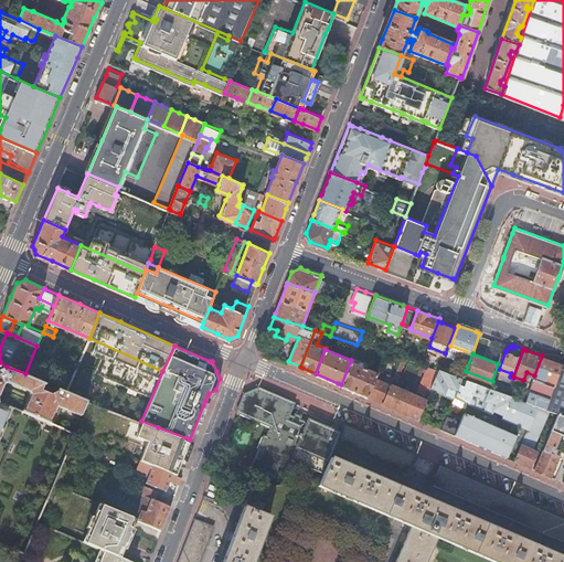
[(401,410),(418,417),(427,399),(424,398),(408,390),(410,388),(406,385),(405,389),(395,384),(407,357),(403,356),(395,375),(383,402),(401,410)]
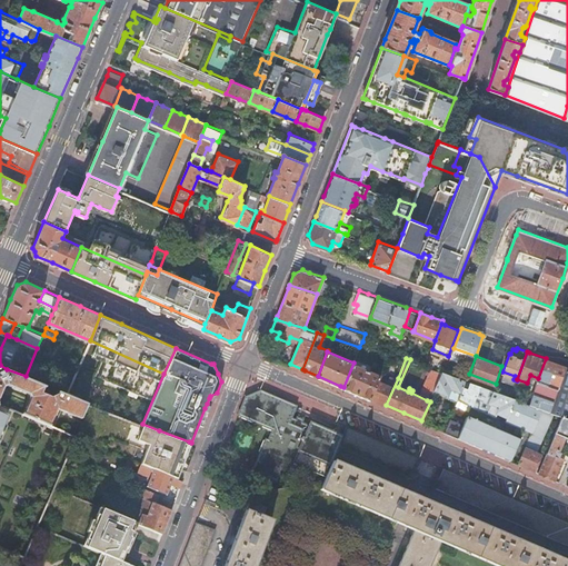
[(562,416),(567,418),(567,366),(549,359),(546,358),(538,378),(530,404),(542,408),(548,410),(562,416)]
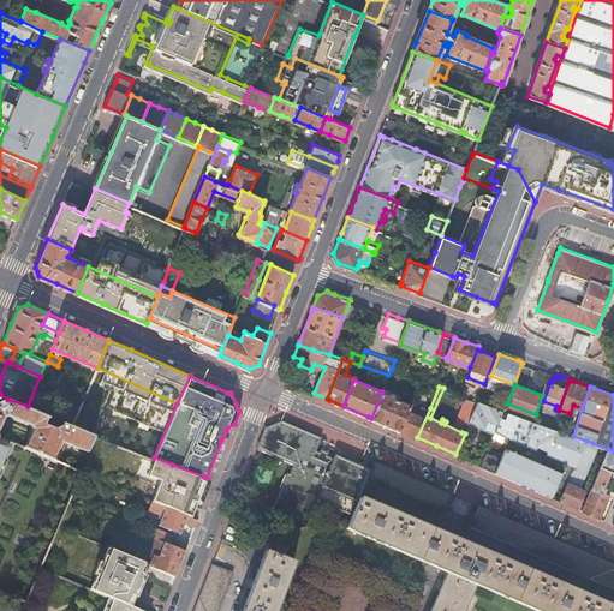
[(389,425),(400,430),(411,405),(382,391),(371,418),(389,425)]
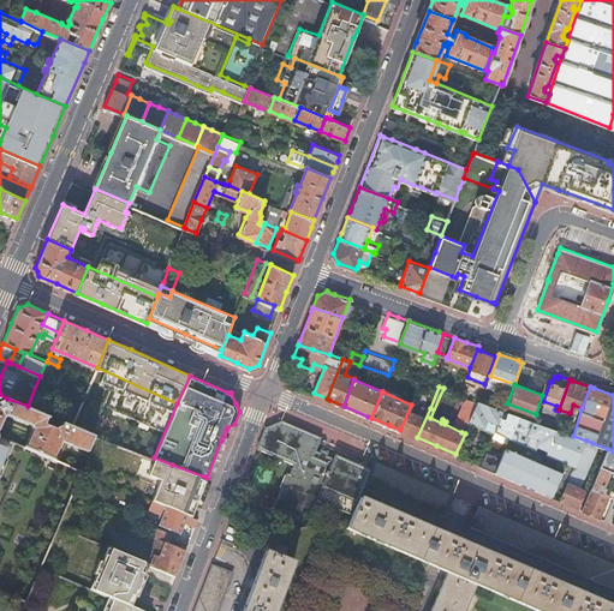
[(470,420),(478,401),(466,396),(455,423),(464,426),(468,427),(470,420)]
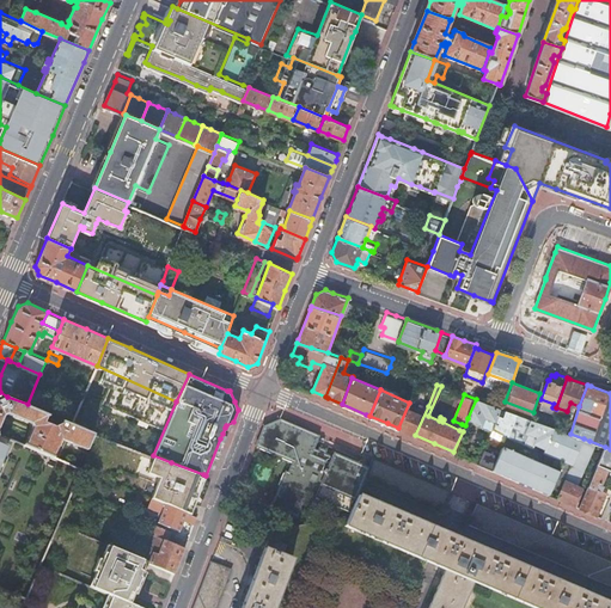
[(0,423),(5,412),(8,411),(32,421),(34,425),(26,442),(54,454),(62,435),(87,446),(93,433),(72,423),(66,421),(55,424),(46,419),(48,413),(28,404),(7,397),(6,400),(0,403),(0,423)]
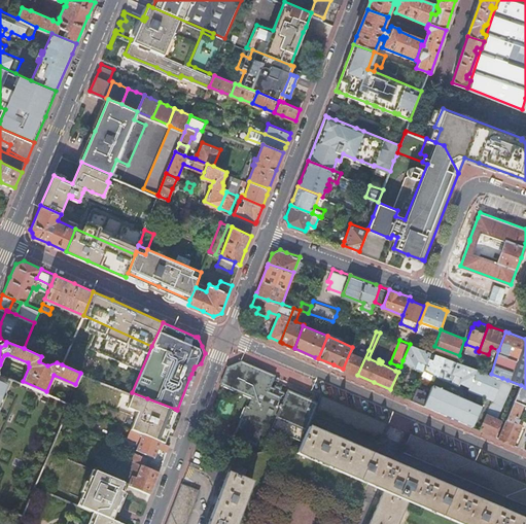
[(426,363),(431,351),(412,345),(410,344),(402,360),(415,365),(418,359),(426,363)]
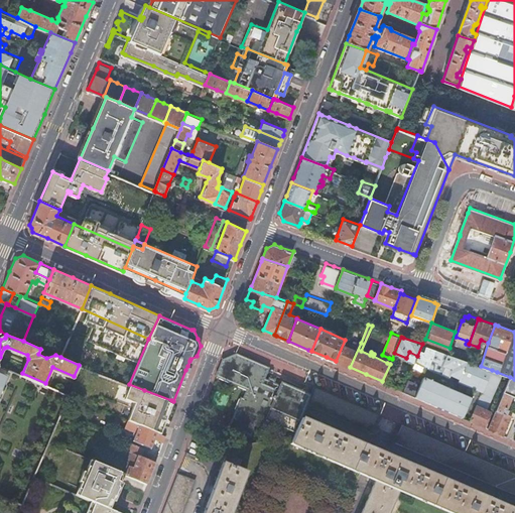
[(339,363),(350,367),(361,343),(354,340),(353,343),(346,340),(345,340),(336,361),(339,363)]
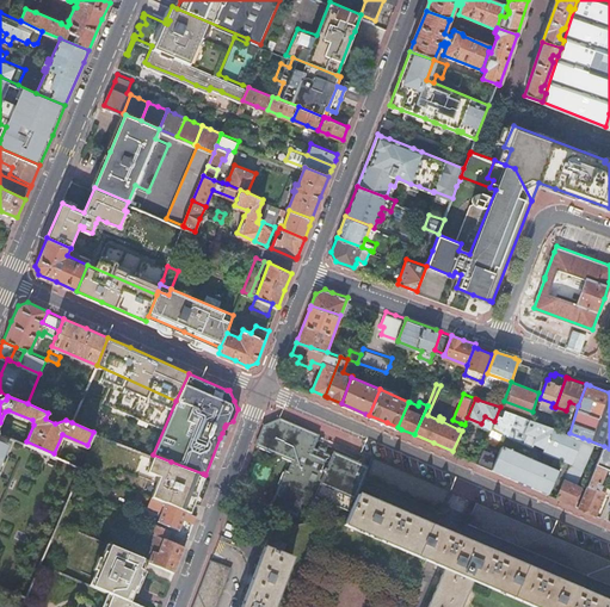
[(492,428),(507,434),(516,413),(501,408),(500,407),(494,421),(492,428)]
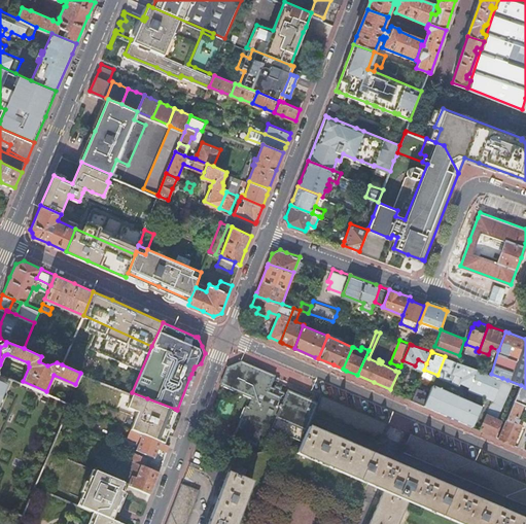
[(476,426),(481,428),(502,378),(491,374),(474,368),(457,361),(456,365),(453,364),(454,359),(445,356),(437,375),(459,384),(460,382),(469,385),(468,388),(485,395),(481,405),(433,384),(429,392),(425,404),(432,407),(476,426)]
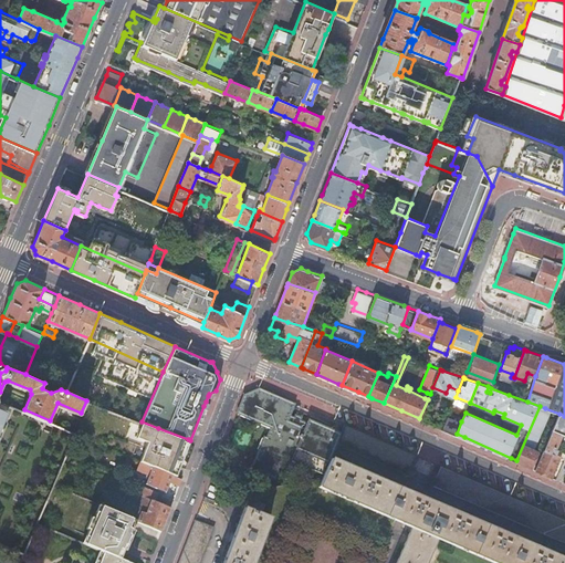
[(456,397),(458,391),(449,386),(446,393),(456,397)]
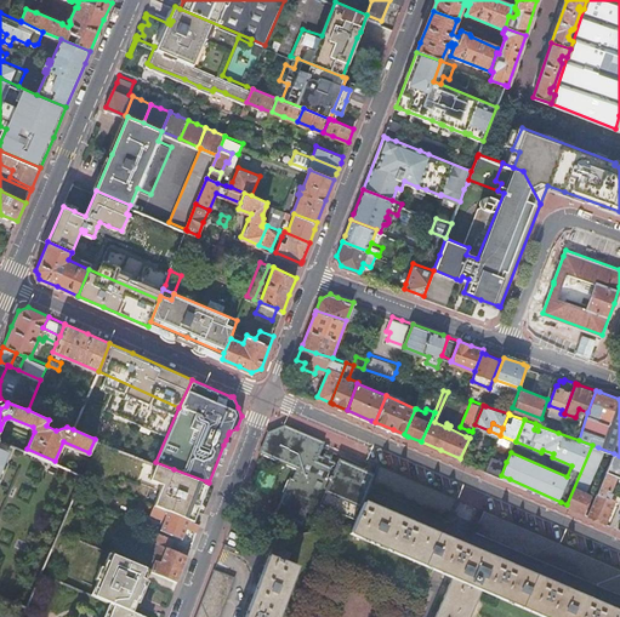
[(331,458),(324,455),(323,455),(318,453),(323,441),(284,426),(268,433),(261,451),(297,466),(293,478),(290,476),(277,512),(303,521),(313,498),(325,503),(341,458),(340,457),(337,461),(331,458)]
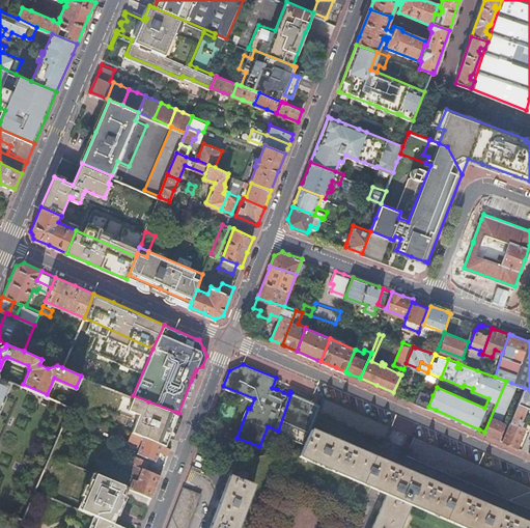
[(439,383),(441,378),(427,372),(425,377),(439,383)]
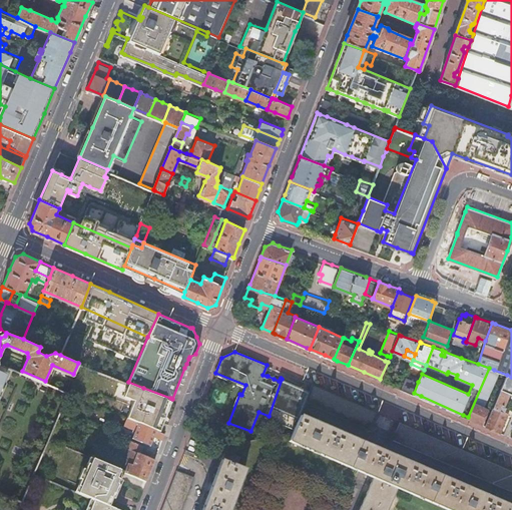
[(0,387),(9,366),(0,362),(0,387)]
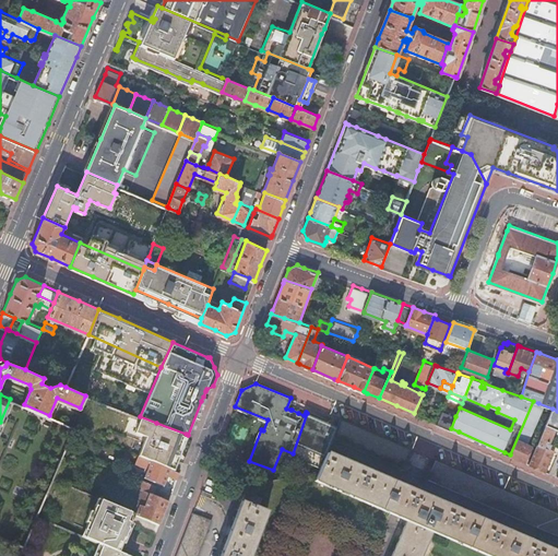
[(510,454),(524,461),(531,445),(522,441),(538,403),(533,401),(510,454)]
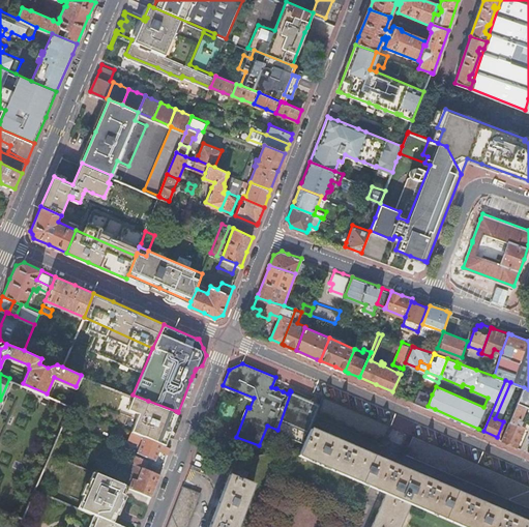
[(528,389),(524,387),(502,439),(518,445),(526,427),(524,426),(516,421),(517,419),(518,417),(520,418),(526,405),(528,406),(528,389)]
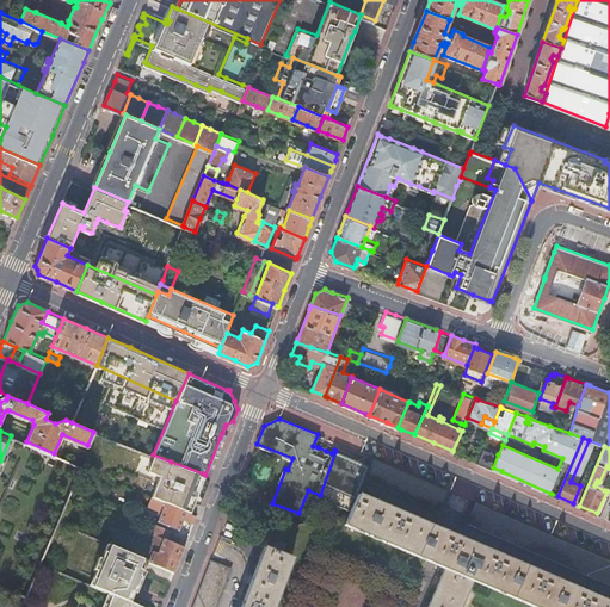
[(481,463),(493,468),(498,454),(484,448),(478,462),(481,463)]
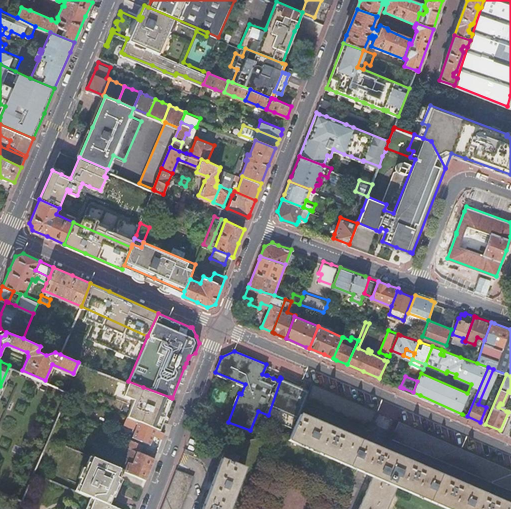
[(281,378),(268,415),(295,426),(301,412),(304,405),(306,398),(310,389),(304,387),(281,378)]
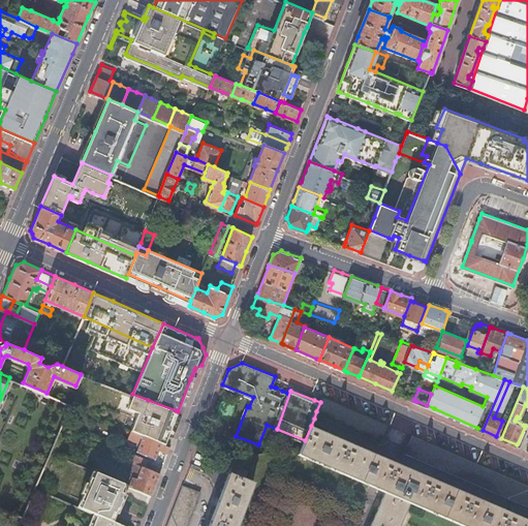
[(320,402),(316,411),(381,439),(389,424),(322,395),(321,399),(320,402)]
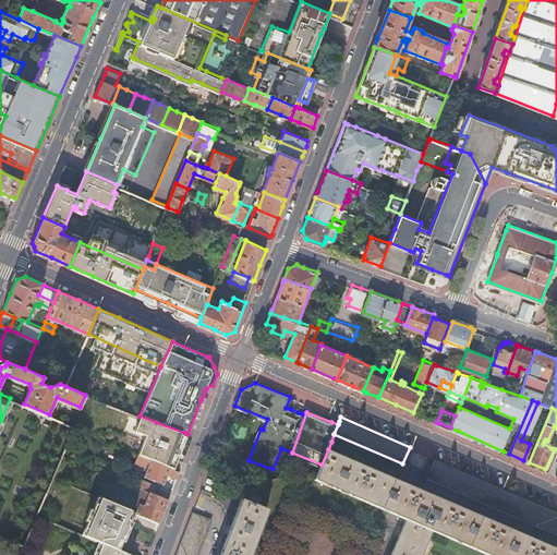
[(185,433),(156,422),(150,436),(158,438),(152,458),(172,467),(179,449),(185,433)]
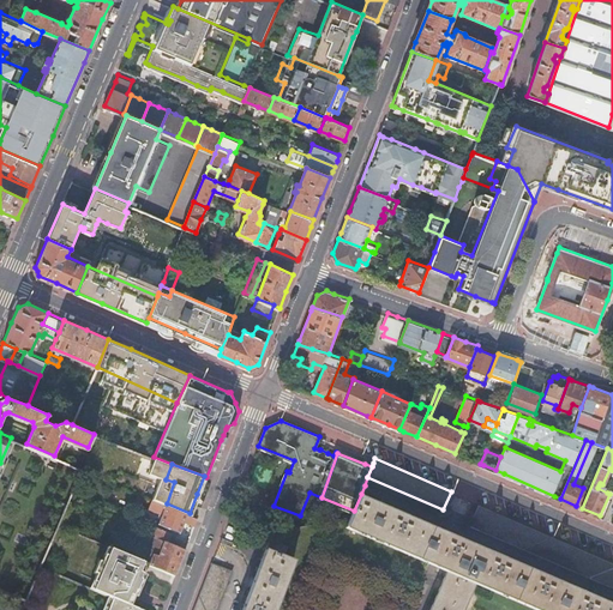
[(354,511),(348,513),(343,527),(361,530),(436,562),(449,568),(430,609),(463,609),(476,580),(546,609),(612,609),(612,603),(575,586),(532,568),(449,532),(422,520),(370,497),(361,494),(354,511)]
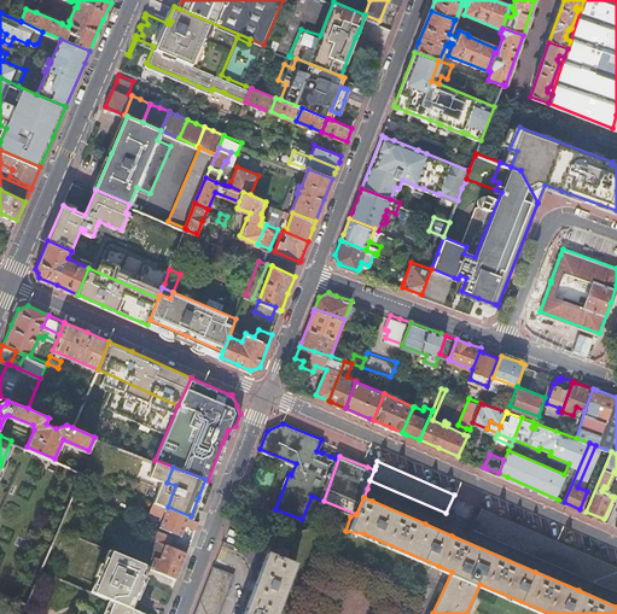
[(168,507),(155,501),(151,510),(164,515),(161,525),(182,534),(188,520),(198,524),(199,520),(191,516),(168,507)]
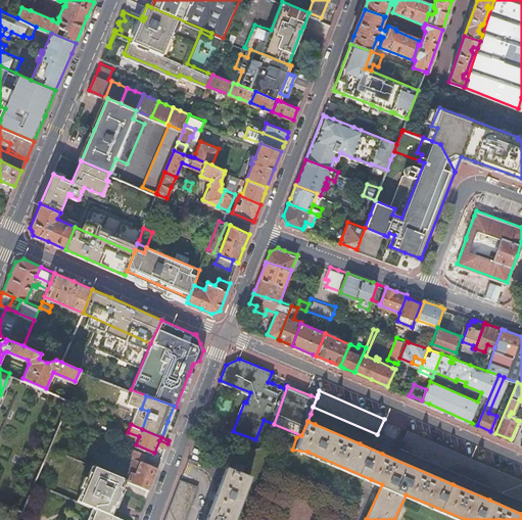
[(521,478),(409,429),(401,445),(521,498),(521,478)]
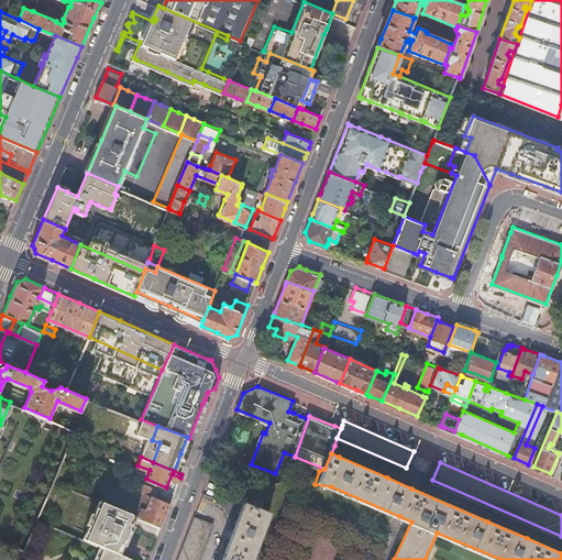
[(174,495),(144,482),(141,491),(144,492),(139,506),(142,507),(138,515),(162,525),(167,509),(174,495)]
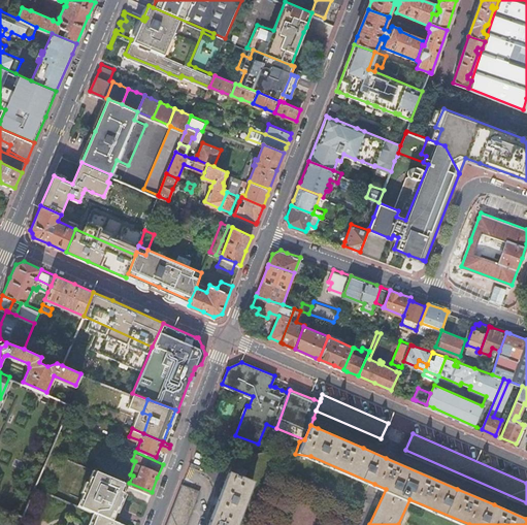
[(135,461),(132,460),(123,481),(124,481),(129,483),(133,476),(130,474),(135,461)]
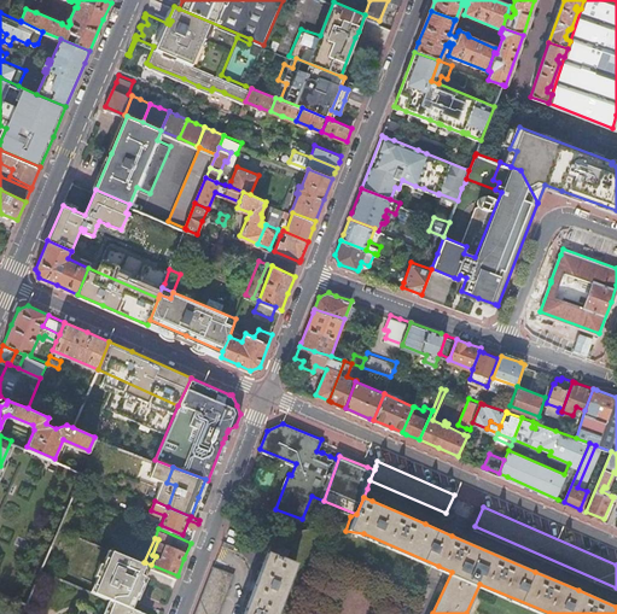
[(268,551),(286,559),(291,549),(273,542),(268,551)]
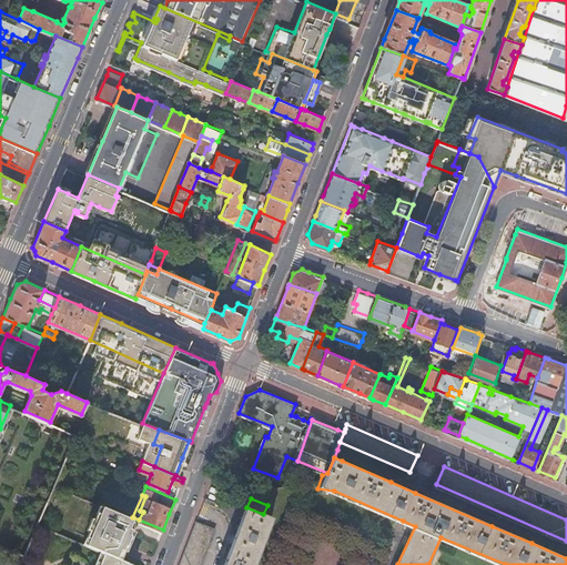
[(132,517),(102,504),(99,511),(97,510),(93,516),(91,516),(87,527),(89,528),(85,536),(88,537),(85,543),(100,548),(103,551),(118,556),(121,547),(123,548),(127,544),(132,534),(130,533),(131,531),(132,527),(130,526),(133,517),(132,517)]
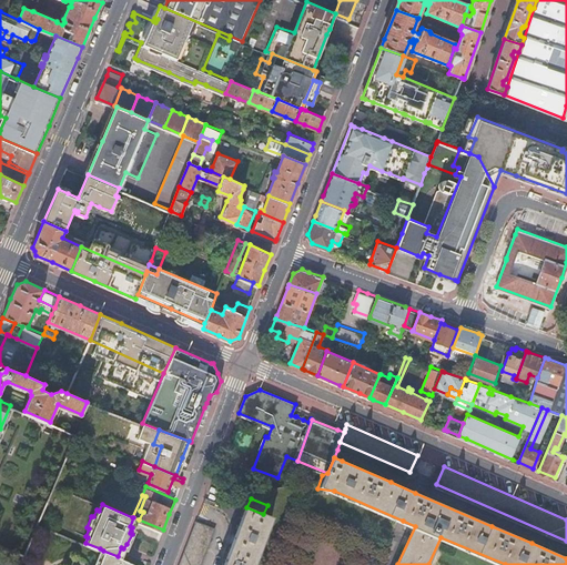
[(253,564),(273,517),(263,514),(246,507),(241,523),(231,552),(225,564),(253,564)]
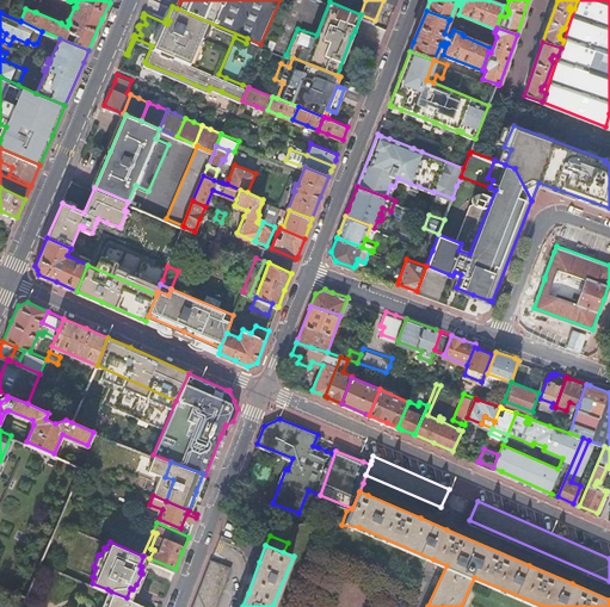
[(213,558),(192,606),(216,606),(233,565),(213,558)]
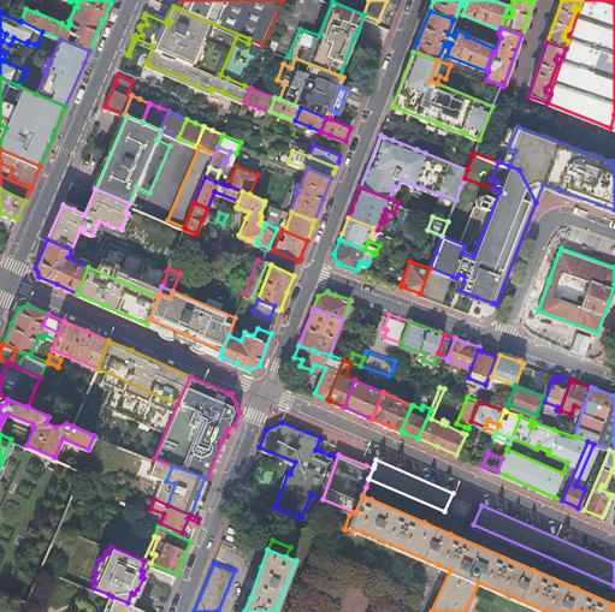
[(104,611),(106,611),(112,596),(108,594),(101,611),(104,611)]
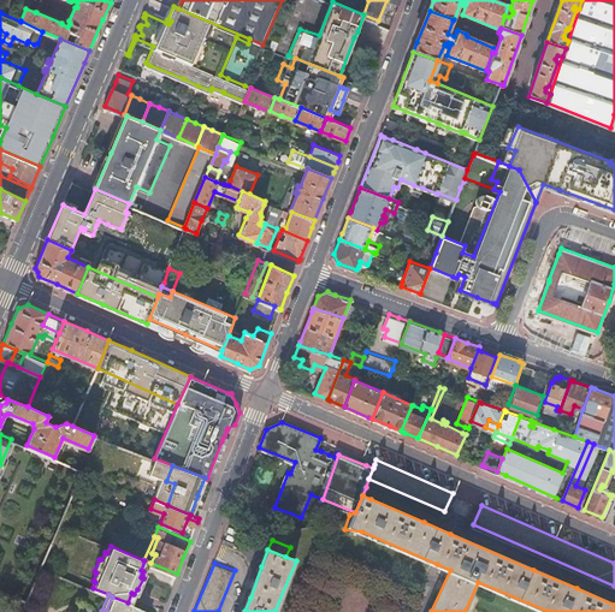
[(146,611),(147,611),(128,602),(112,596),(106,611),(146,611)]
